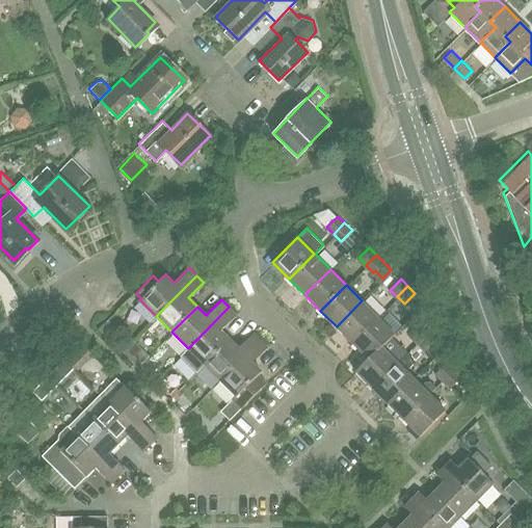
[(352,342),(377,317),(362,300),(337,326),(352,342)]
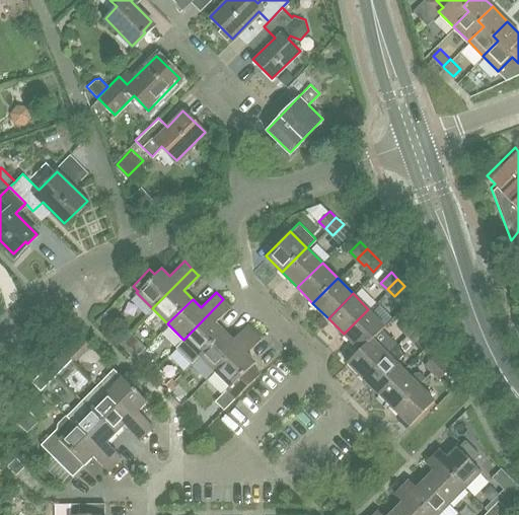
[(193,361),(199,355),(223,329),(215,321),(230,306),(223,299),(183,340),(176,346),(193,361)]
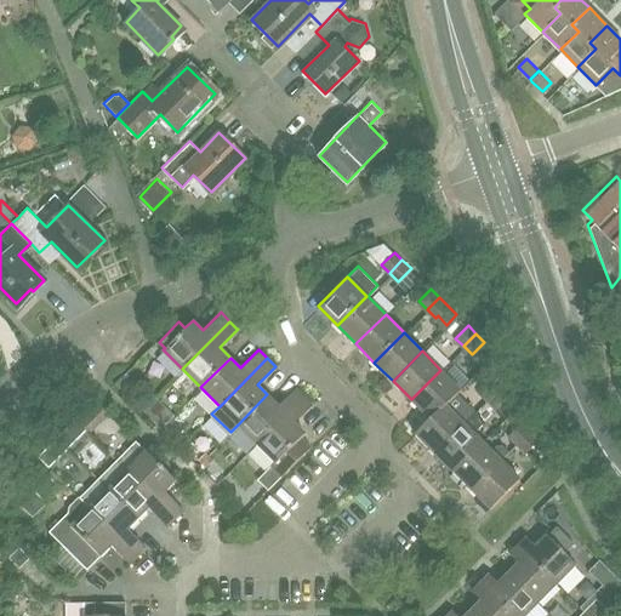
[(457,392),(460,388),(440,370),(411,399),(429,417),(429,418),(445,403),(445,404),(457,392)]
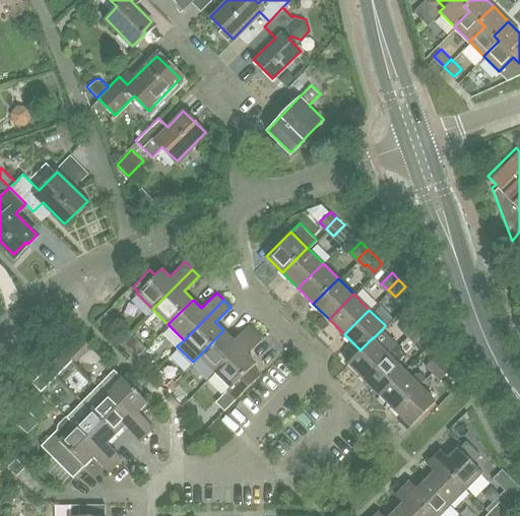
[(407,333),(417,323),(410,316),(400,327),(407,333)]
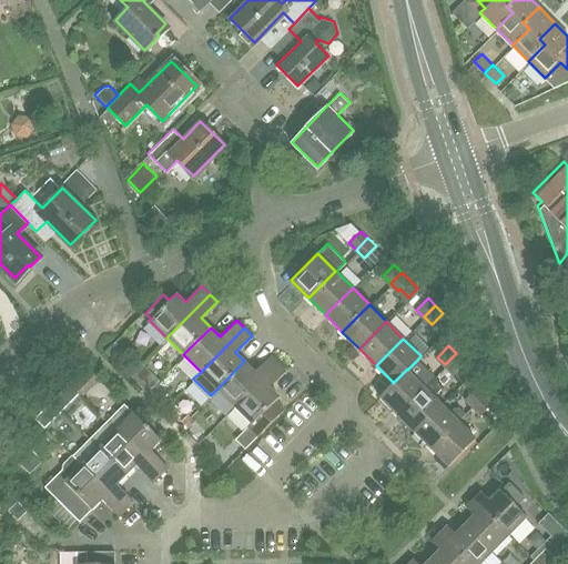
[(464,361),(456,353),(445,364),(453,372),(464,361)]
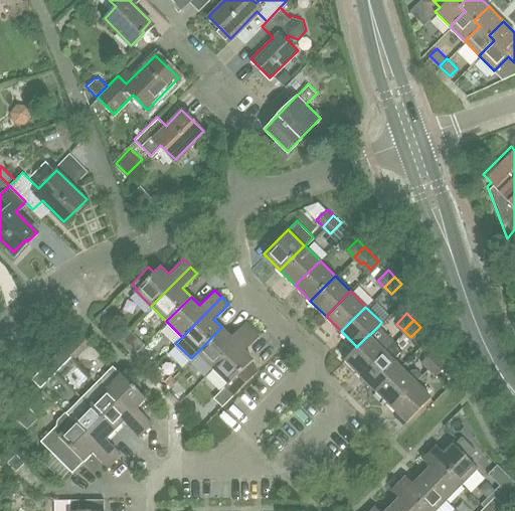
[(212,367),(251,328),(244,321),(229,336),(221,327),(197,352),(212,367)]
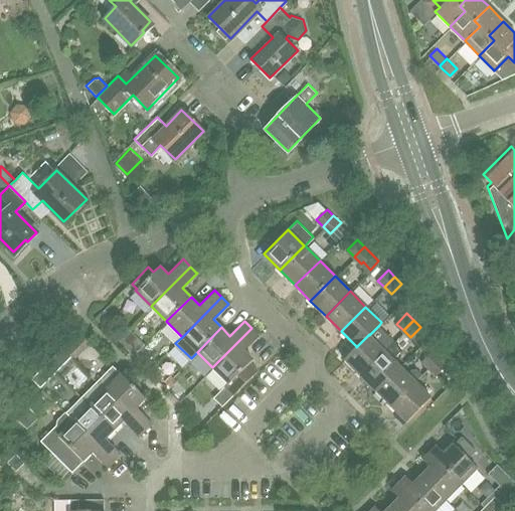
[(360,374),(394,340),(379,325),(369,335),(369,334),(356,347),(356,346),(344,358),(360,374)]
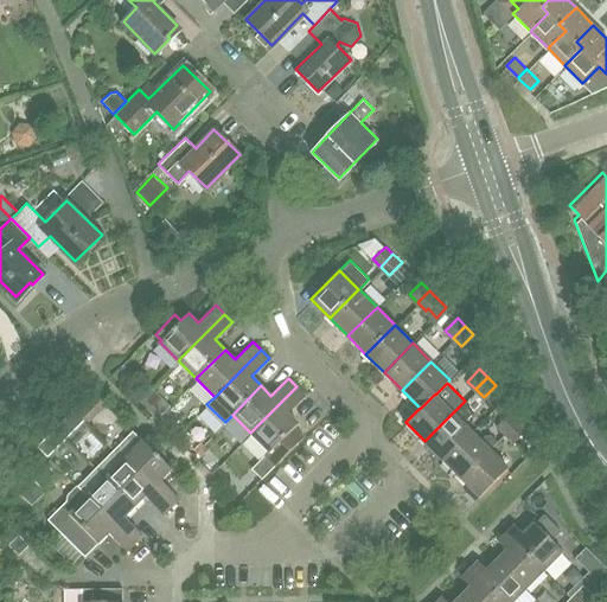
[(298,422),(287,411),(305,395),(296,386),(250,433),(268,450),(264,454),(274,463),(304,435),(294,426),(298,422)]
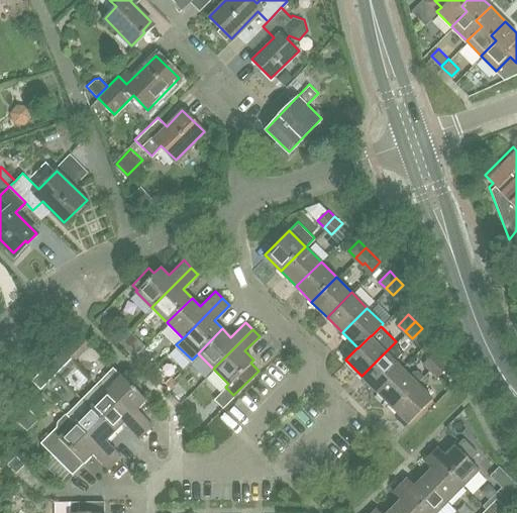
[(90,343),(81,334),(65,350),(71,356),(74,360),(90,343)]
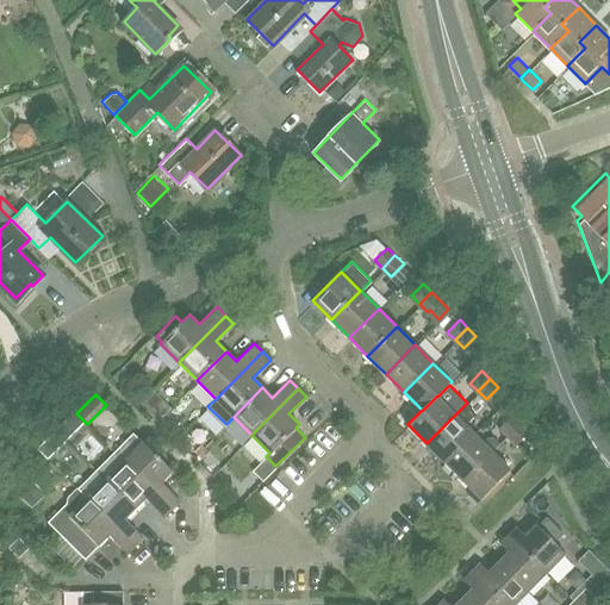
[(444,461),(473,432),(465,424),(474,415),(474,410),(467,403),(427,443),(444,461)]
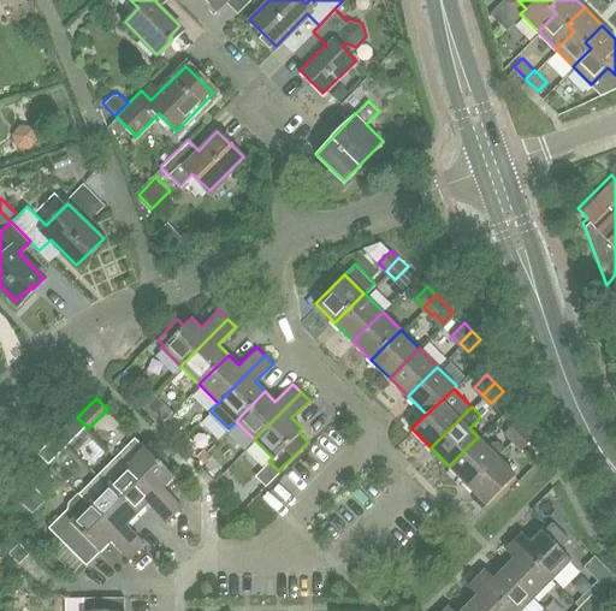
[(84,425),(77,417),(73,414),(55,432),(66,443),(84,425)]
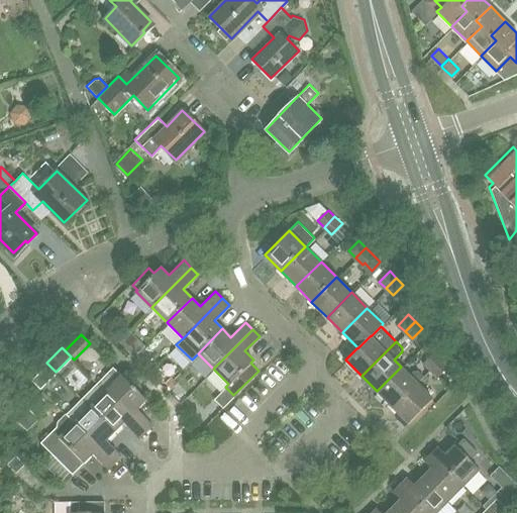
[(423,362),(430,369),(440,357),(433,350),(423,362)]
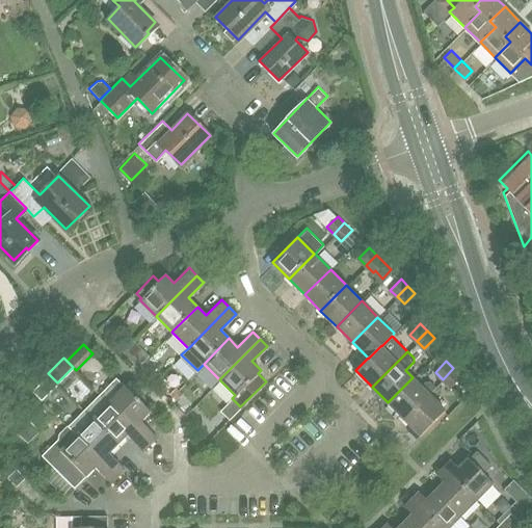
[(460,375),(453,368),(443,379),(450,387),(460,375)]
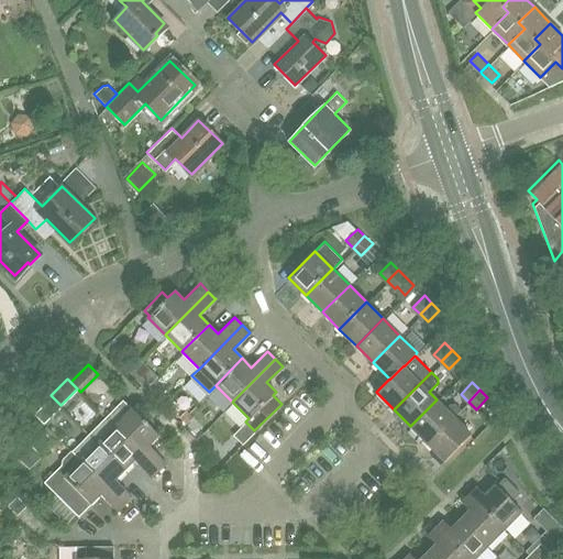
[(61,405),(51,395),(33,413),(43,423),(61,405)]
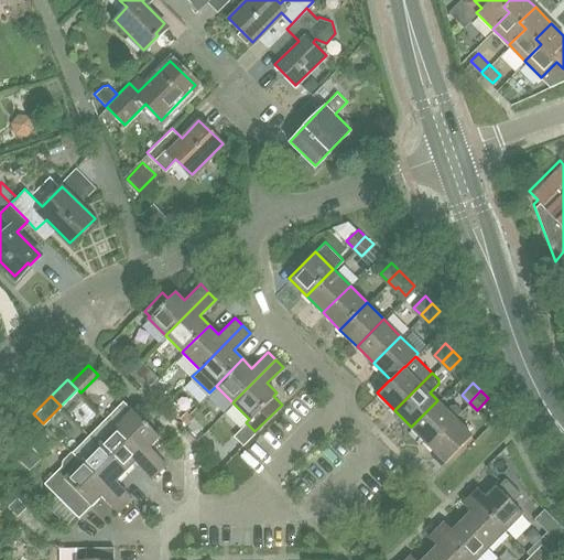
[(159,435),(131,408),(122,399),(106,417),(159,469),(165,461),(150,445),(159,435)]
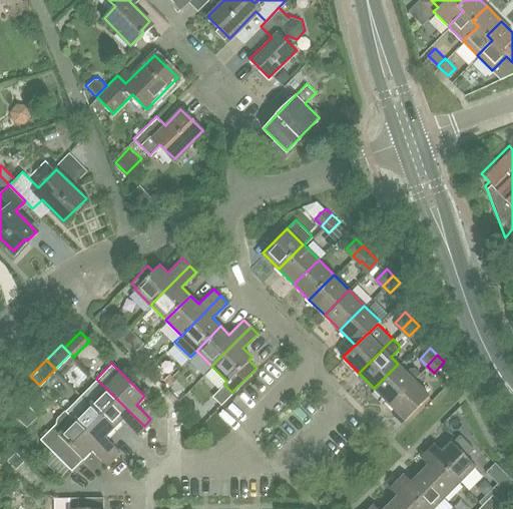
[(389,404),(414,379),(421,372),(415,367),(411,367),(406,371),(398,364),(374,388),(389,404)]
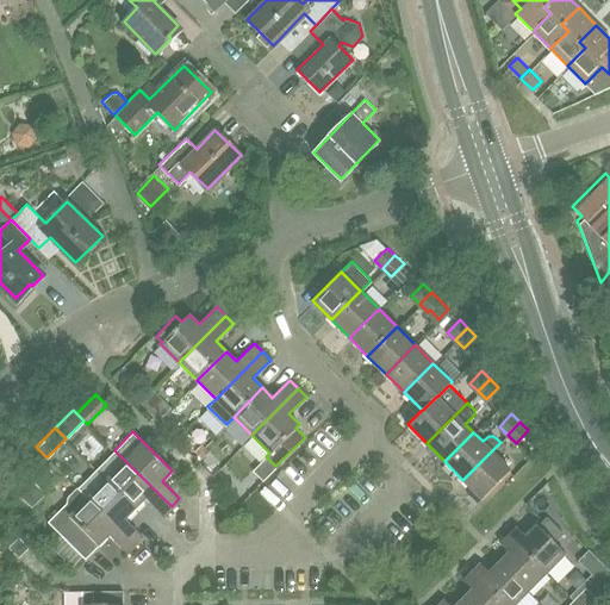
[(199,457),(207,449),(198,440),(191,447),(199,457)]
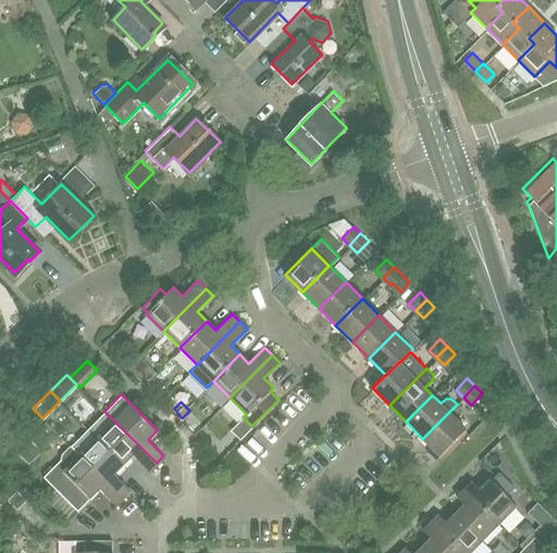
[(157,463),(104,412),(87,428),(123,464),(133,455),(148,470),(157,463)]
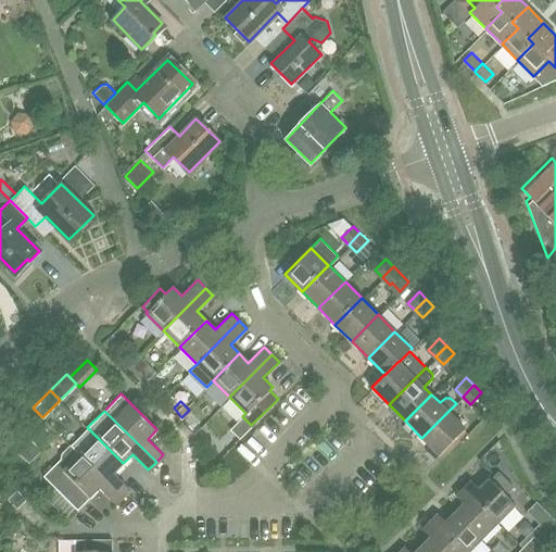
[(439,454),(465,428),(449,411),(421,438),(439,454)]
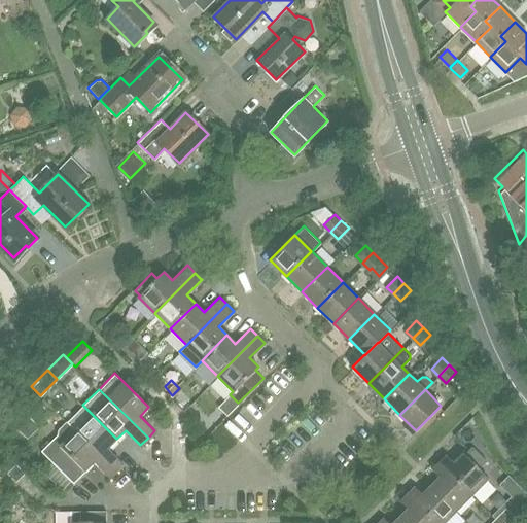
[(40,402),(28,413),(36,421),(47,409),(40,402)]
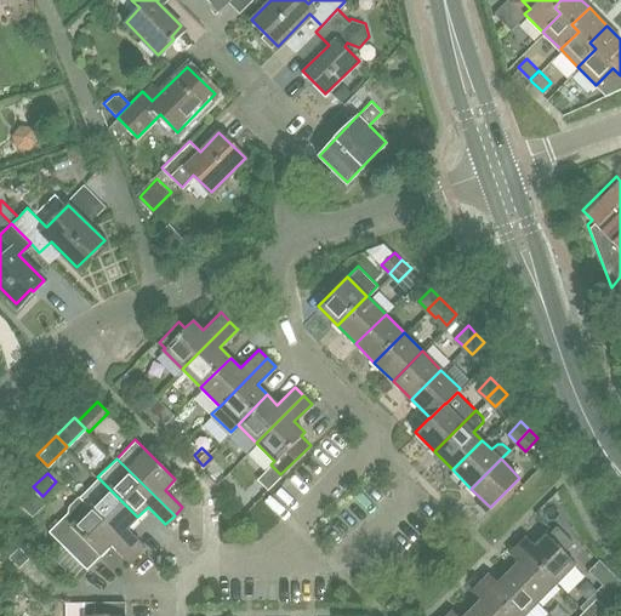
[(137,517),(97,477),(79,495),(137,553),(146,545),(127,526),(137,517)]
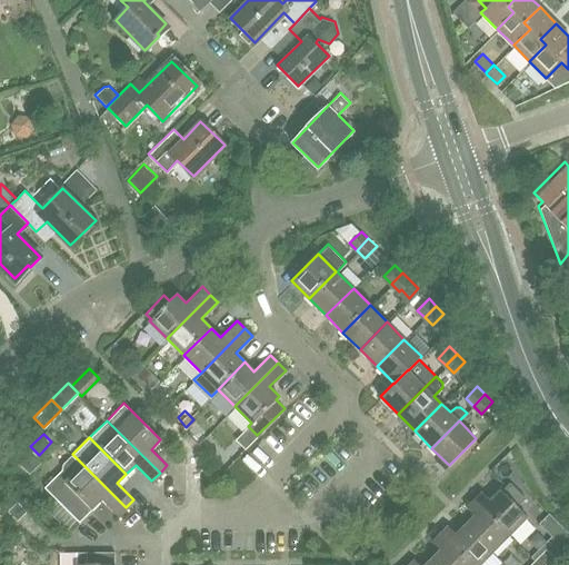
[(126,507),(72,454),(72,455),(63,463),(63,467),(57,473),(91,508),(101,498),(118,515),(126,507)]
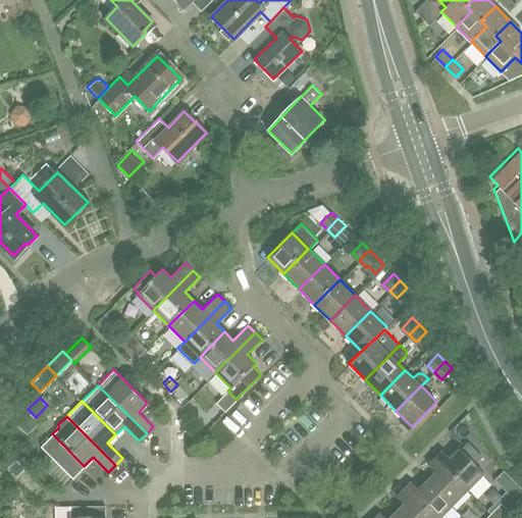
[(72,477),(84,466),(52,433),(41,446),(72,477)]
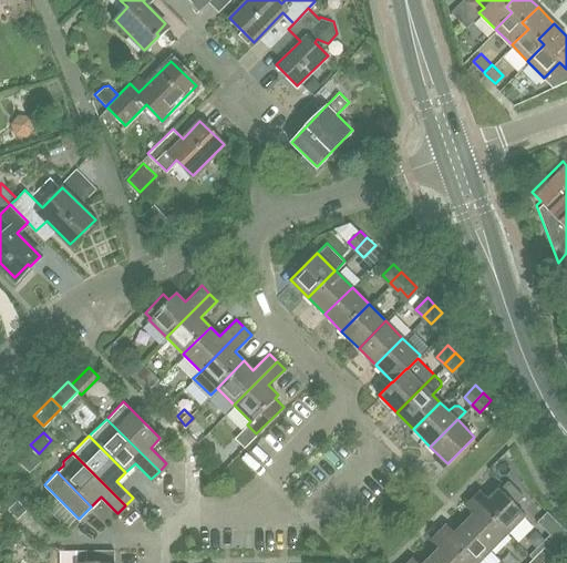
[(508,532),(525,514),(498,488),(488,498),(481,489),(473,497),(508,532)]
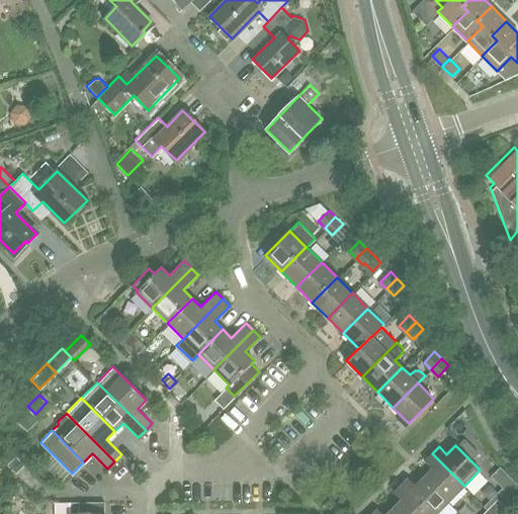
[(448,501),(464,486),(432,453),(425,460),(432,468),(424,477),(448,501)]
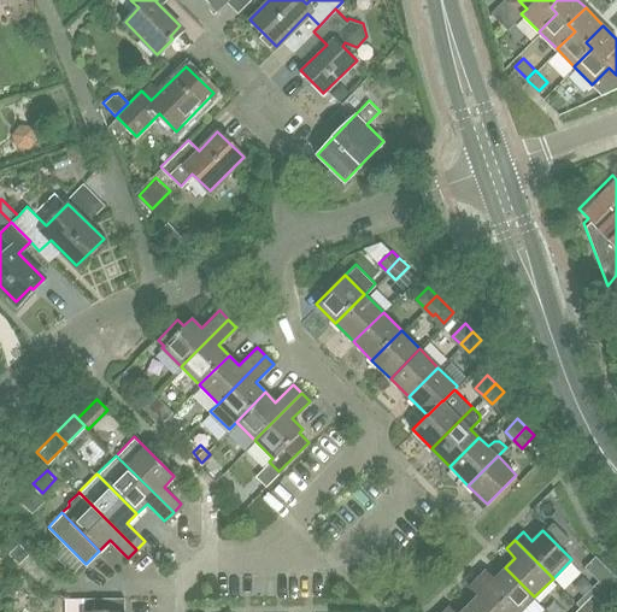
[(29,552),(18,541),(9,551),(18,562),(29,552)]
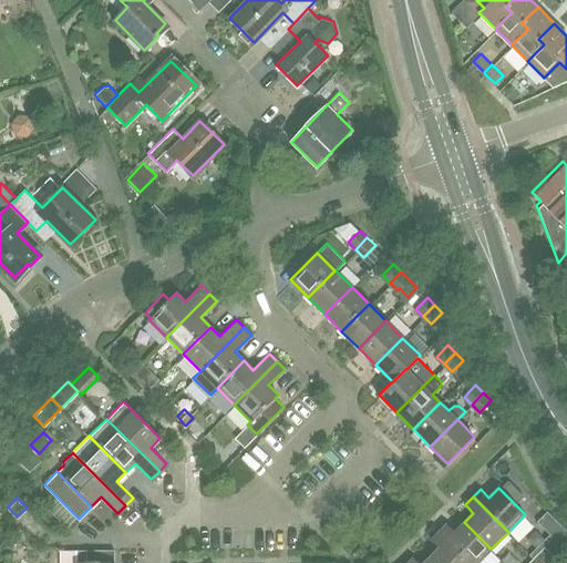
[(471,562),(476,562),(491,549),(464,522),(455,531),(446,523),(439,531),(471,562)]
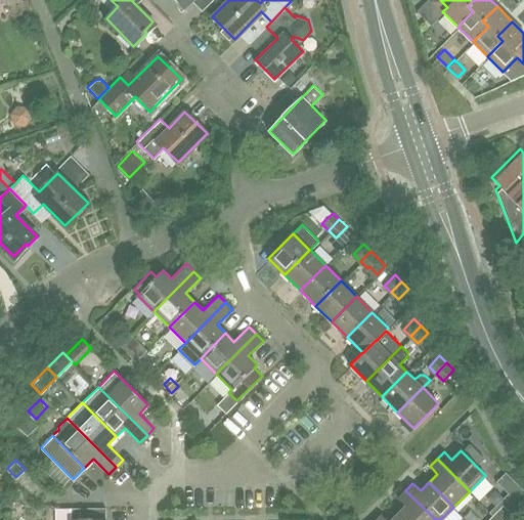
[(404,519),(435,519),(405,490),(398,497),(406,505),(398,514),(404,519)]
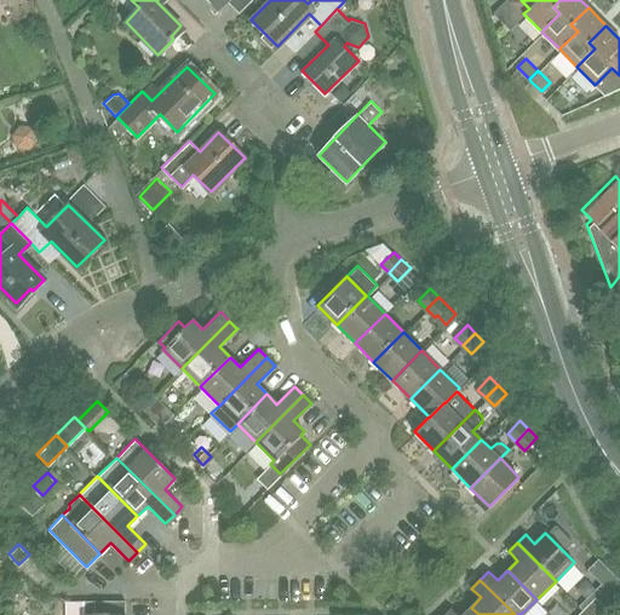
[(595,596),(583,608),(590,614),(591,614),(603,604),(595,596)]
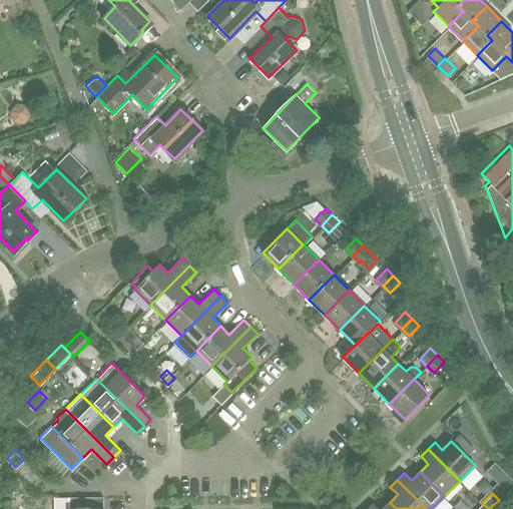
[(103,508),(103,496),(69,496),(68,508),(103,508)]
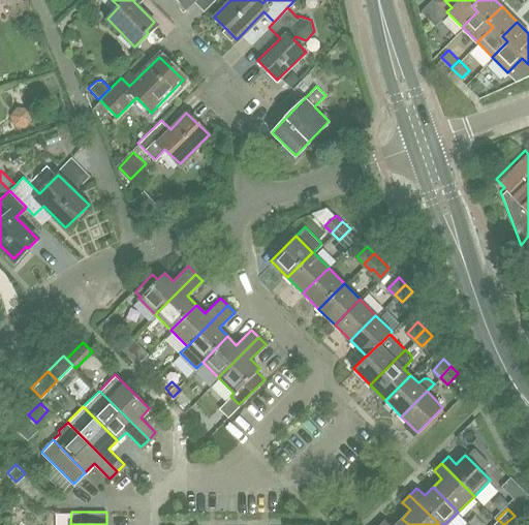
[(52,524),(68,524),(68,515),(53,515),(52,524)]
